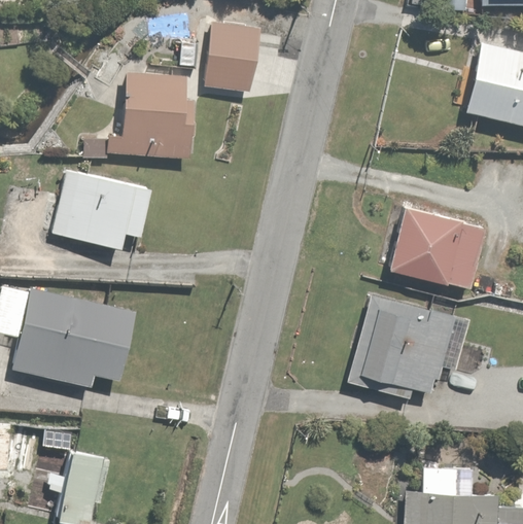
[(259,30),(213,24),(205,86),(251,93),(259,30)]
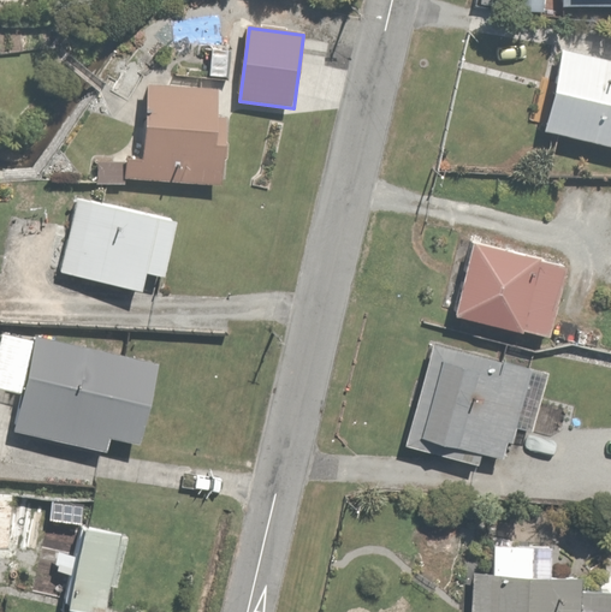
[(610,63),(563,53),(546,132),(610,146),(610,63)]
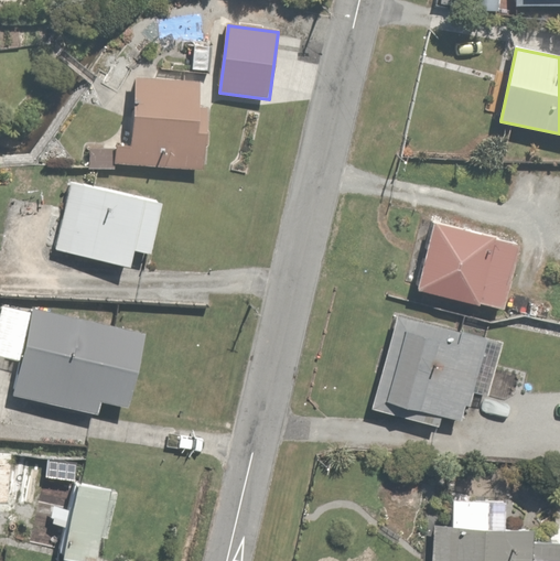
[(202,77),(136,75),(133,144),(117,143),(116,165),(206,168),(207,131),(201,130),(202,77)]
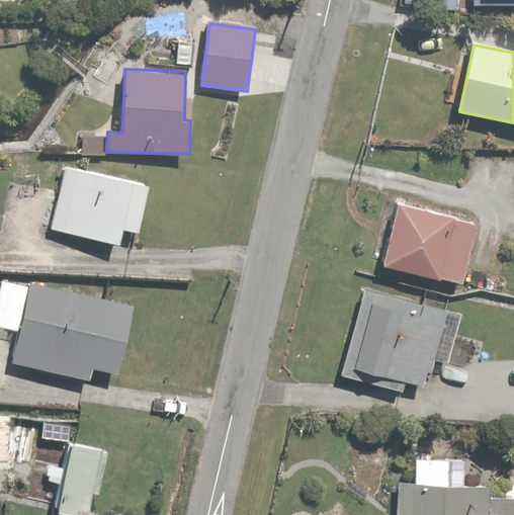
[(152,188),(64,167),(50,229),(120,246),(124,231),(141,235),(152,188)]
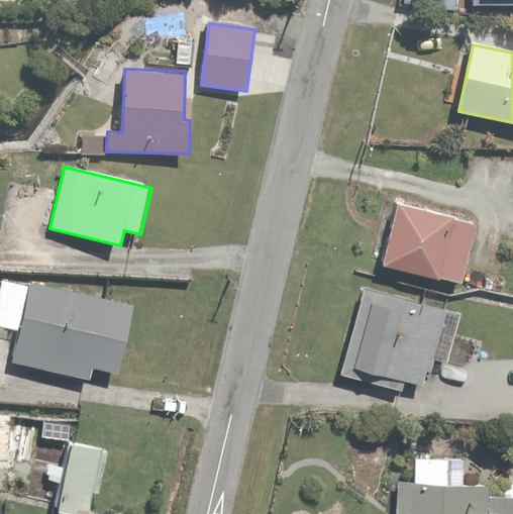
[(475,227),(396,206),(382,264),(460,284),(475,227)]
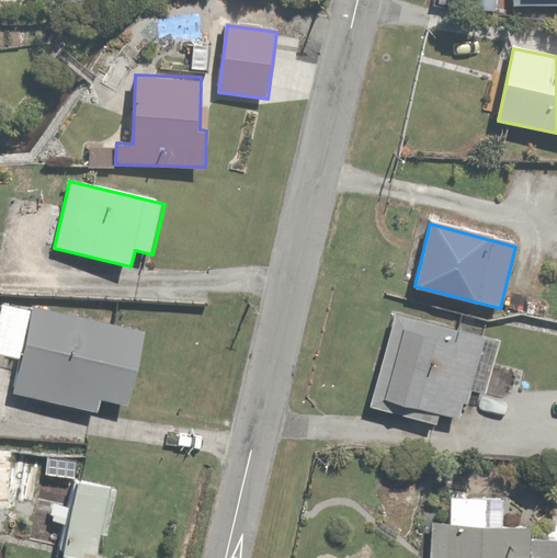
[(150,325),(34,299),(13,395),(99,413),(101,400),(133,407),(150,325)]
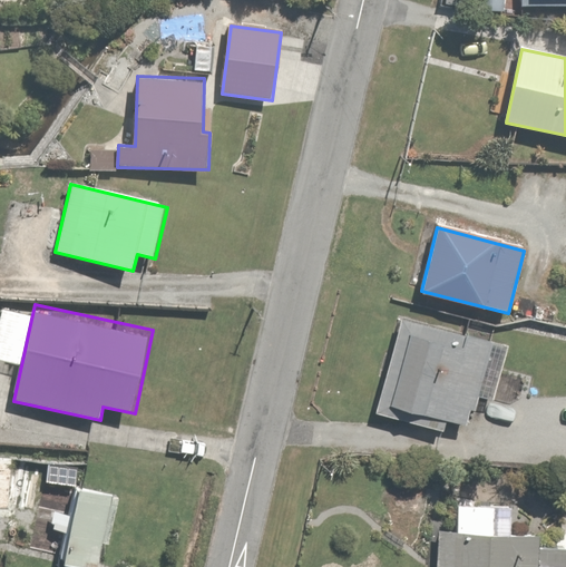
[(513,342),(399,315),(376,414),(466,436),(476,393),(499,399),(513,342)]
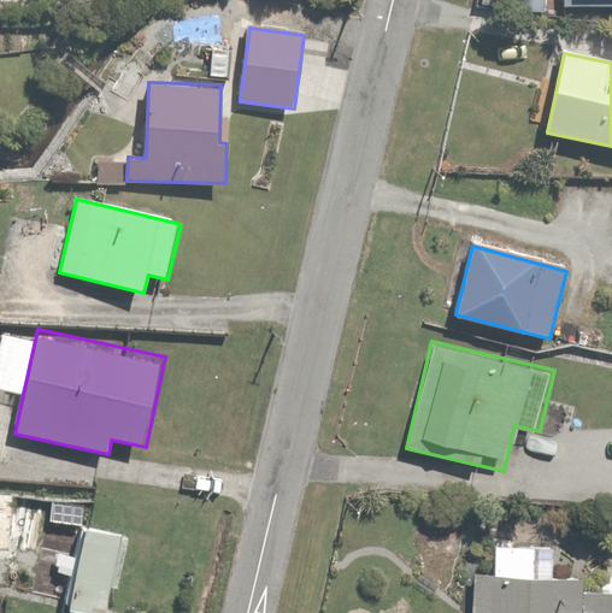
[(0,555),(11,556),(16,496),(0,494),(0,555)]
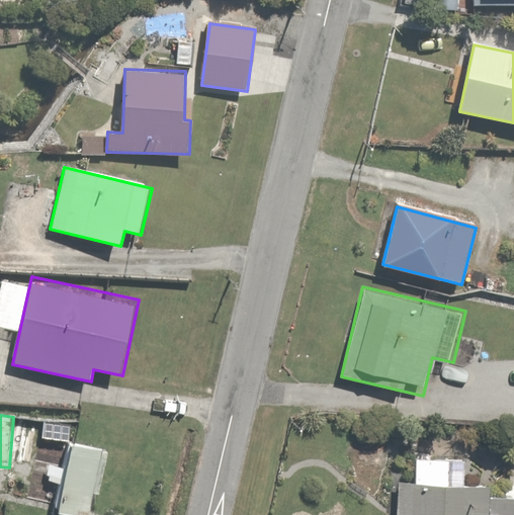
[(105,449),(41,440),(32,503),(96,512),(105,449)]
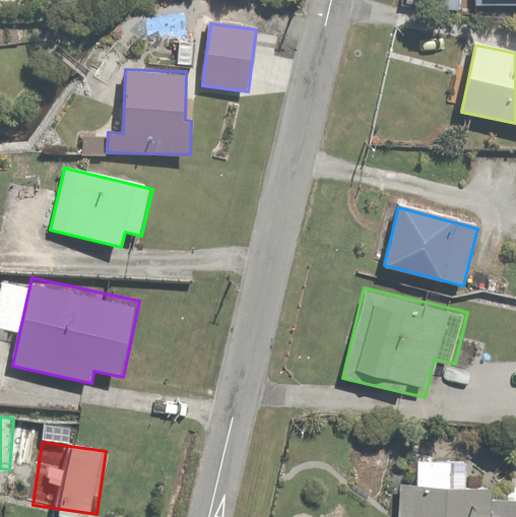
[(470,461),(417,459),(416,486),(400,485),(398,516),(493,516),(495,488),(469,487),(470,461)]
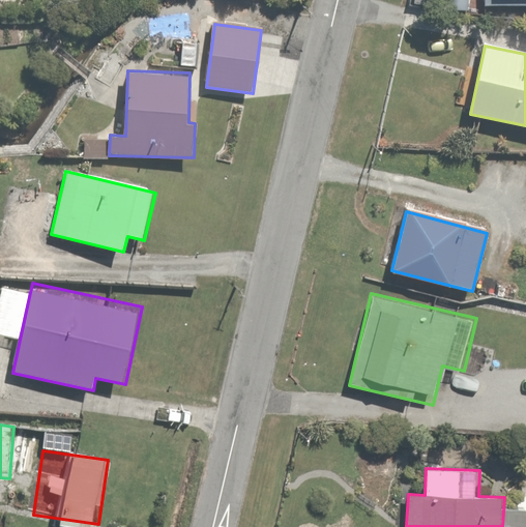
All buildings are outlined.
